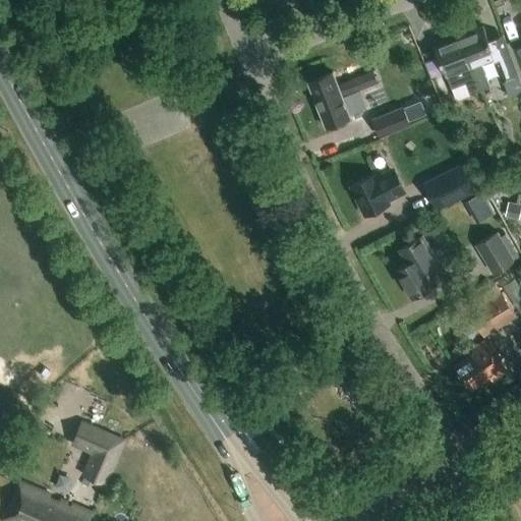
[(473,78),(478,90),(487,87),(477,63),(493,57),(502,79),(516,73),(504,43),(491,48),(482,24),(457,35),(474,76),(473,78)]
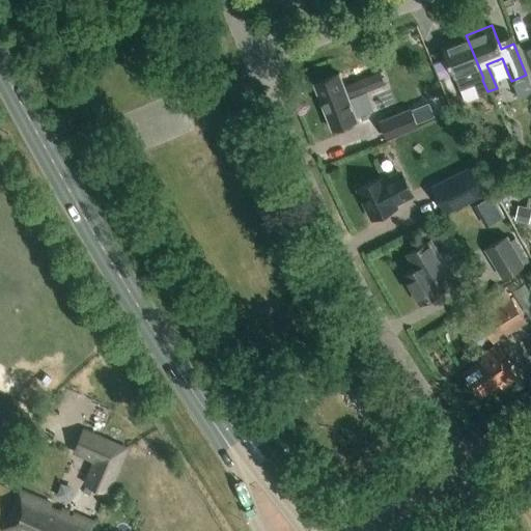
[(454,78),(455,77),(460,89),(473,84),(478,95),(487,91),(482,80),(483,78),(466,35),(441,46),(454,78)]
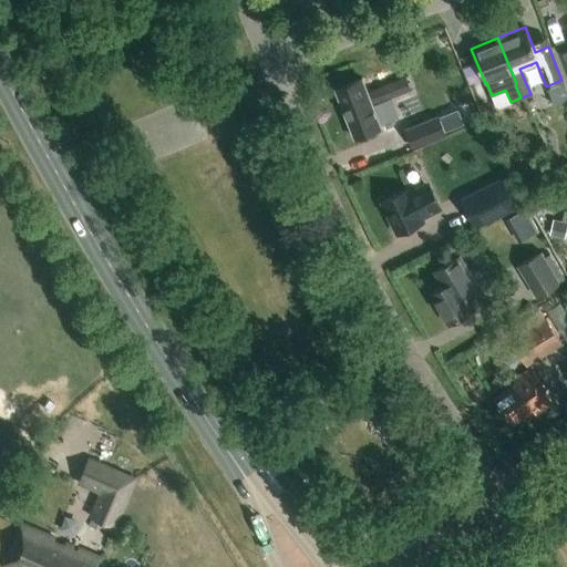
[(371,105),(408,91),(402,76),(364,92),(359,79),(331,90),(352,140),(380,127),(371,105)]
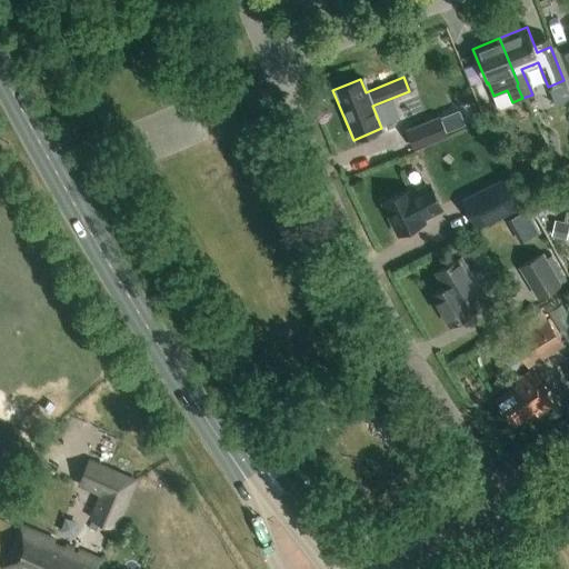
[(440,115),(407,127),(415,148),(448,136),(440,115)]
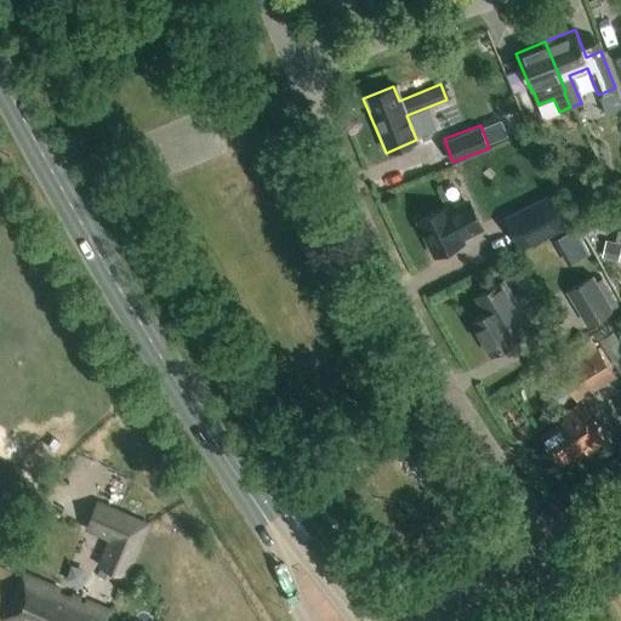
[(620,177),(609,183),(615,195),(620,192),(620,177)]
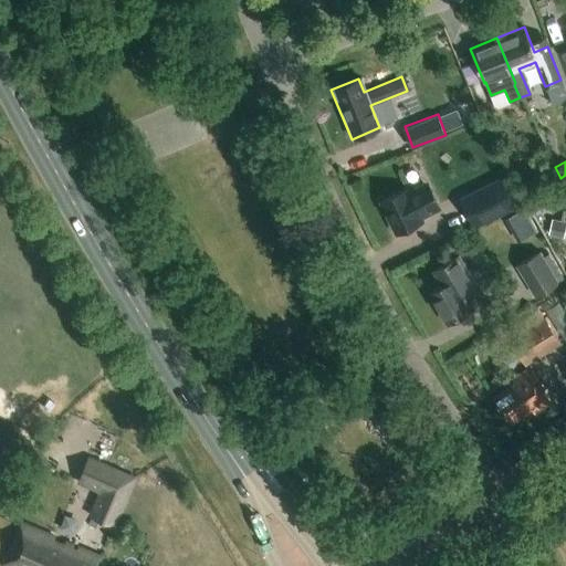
[(555,167),(544,173),(549,184),(561,178),(555,167)]
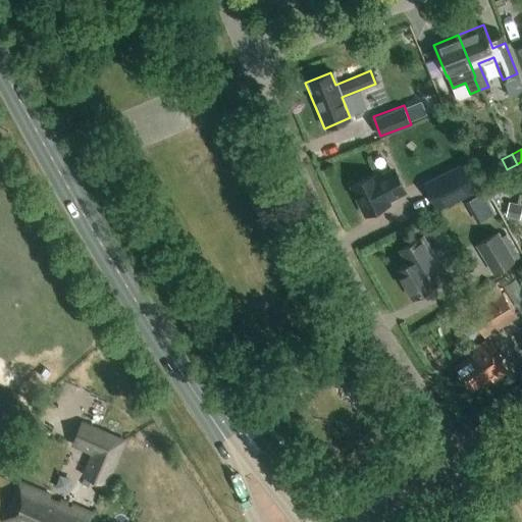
[(438,209),(477,190),(464,162),(424,181),(438,209)]
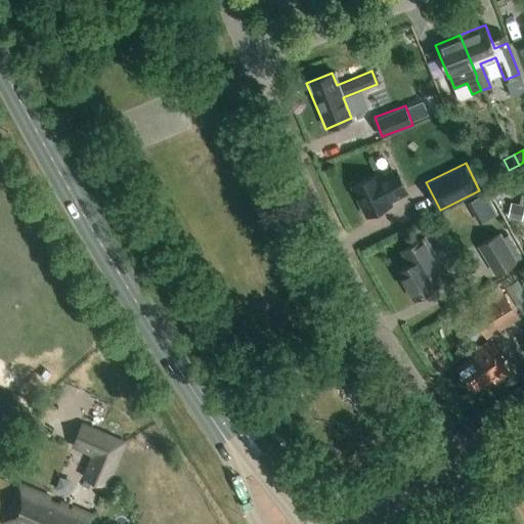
[(398,168),(378,177),(377,176),(352,186),(364,215),(389,205),(388,202),(408,193),(398,168)]
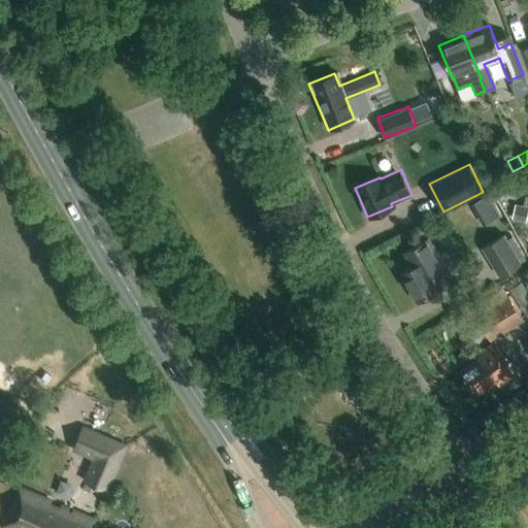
[(527,206),(515,203),(512,219),(526,222),(527,211),(527,206)]
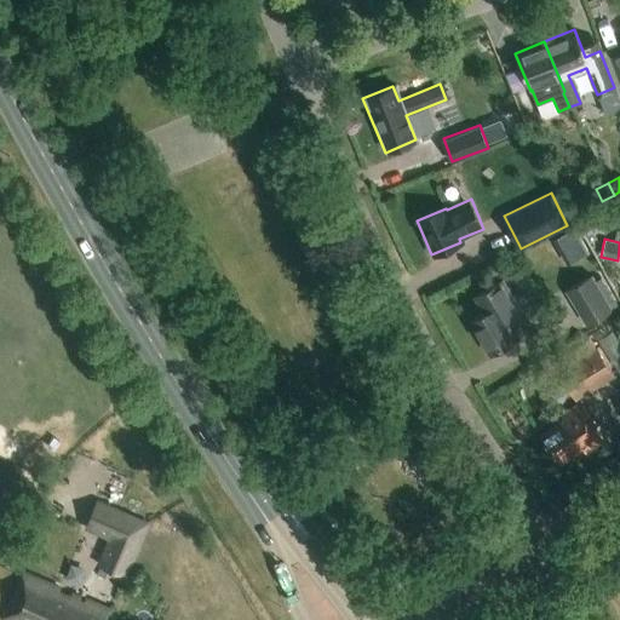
[(592,273),(564,290),(586,325),(613,308),(592,273)]
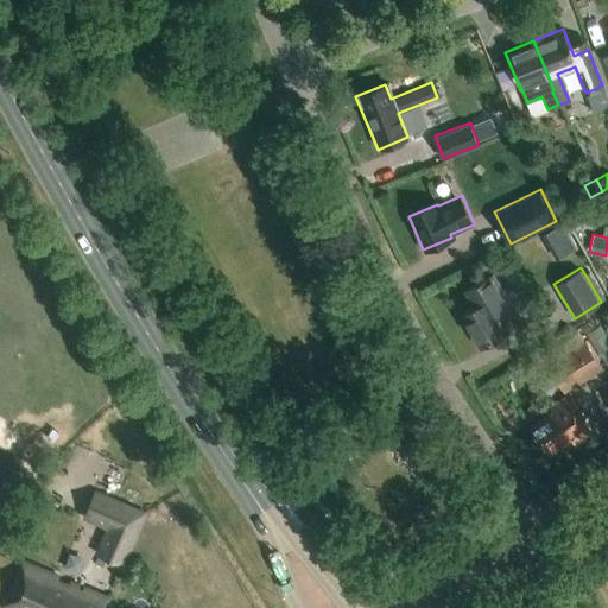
[(474,306),(460,316),(479,347),(505,330),(498,320),(512,311),(489,274),(463,291),(474,306)]
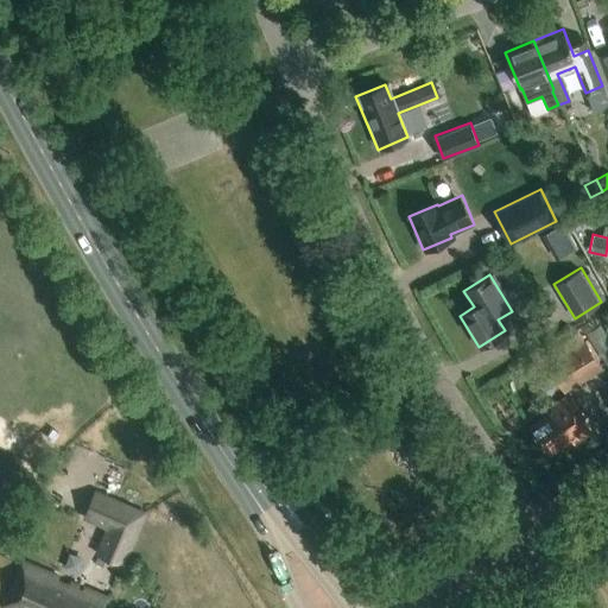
[(577,330),(524,365),(533,379),(551,368),(564,391),(601,368),(577,330)]
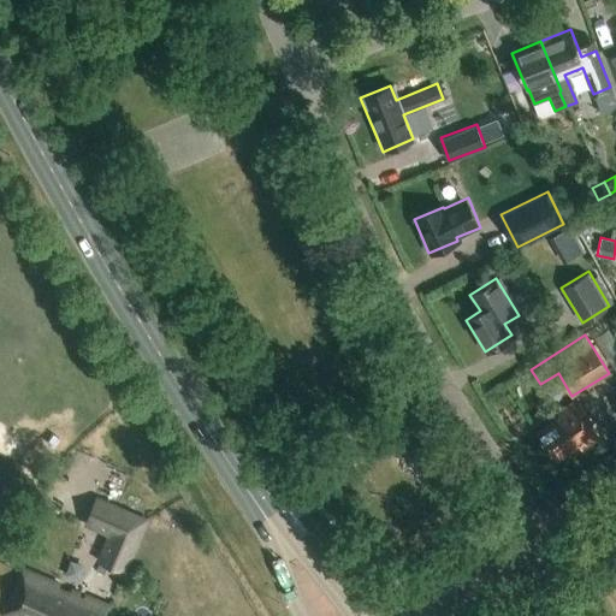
[(579,450),(599,437),(575,400),(556,413),(560,418),(537,433),(554,458),(575,444),(579,450)]
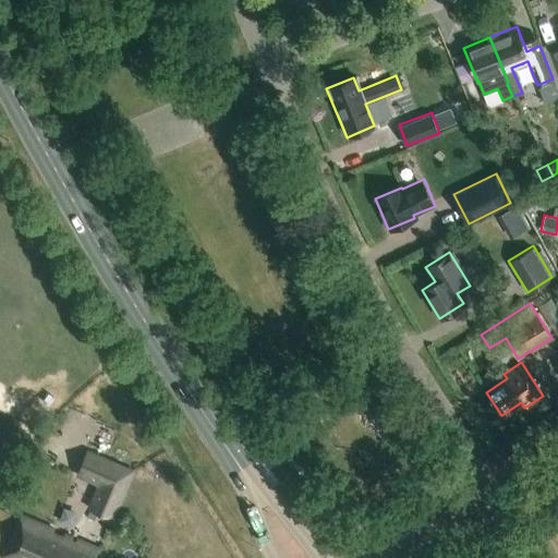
[(92,508),(114,517),(134,470),(88,451),(80,474),(101,483),(92,508)]
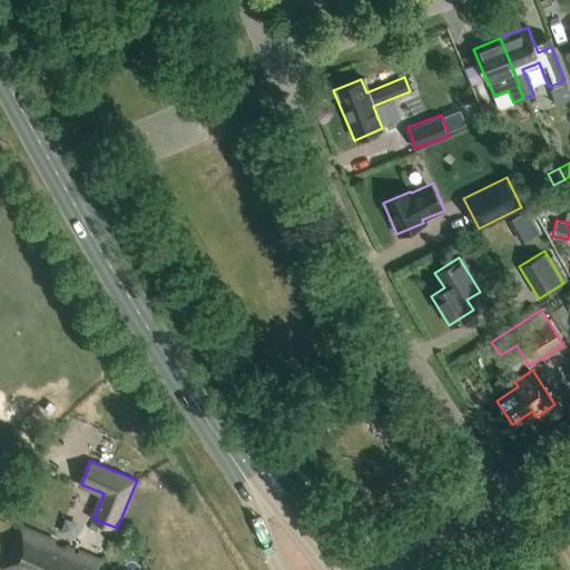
[(98,569),(104,559),(80,549),(80,550),(22,526),(3,569),(7,569),(98,569)]
